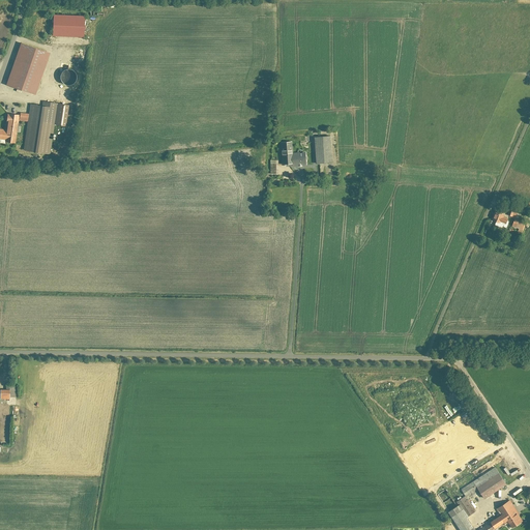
[(21,46),(20,53),(48,58),(49,50),(21,46)]
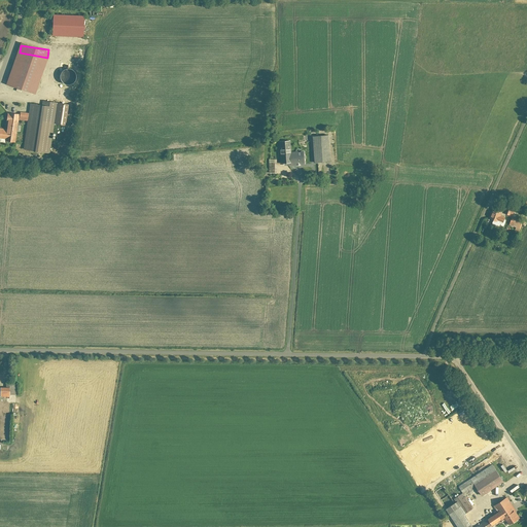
[(31,85),(34,70),(43,72),(45,60),(15,55),(11,82),(31,85)]
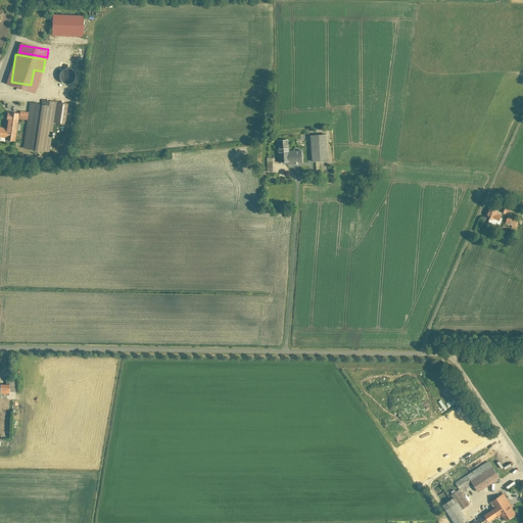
[(6,81),(4,90),(26,93),(27,85),(6,81)]
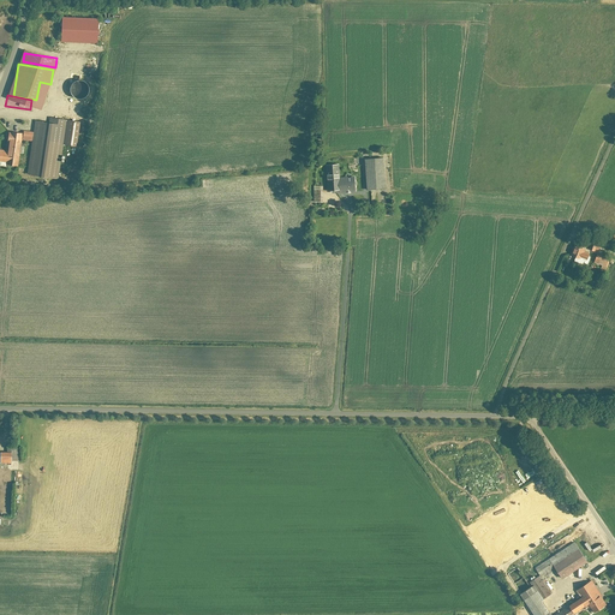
[(28,173),(59,178),(67,123),(35,118),(33,135),(31,143),(28,173)]
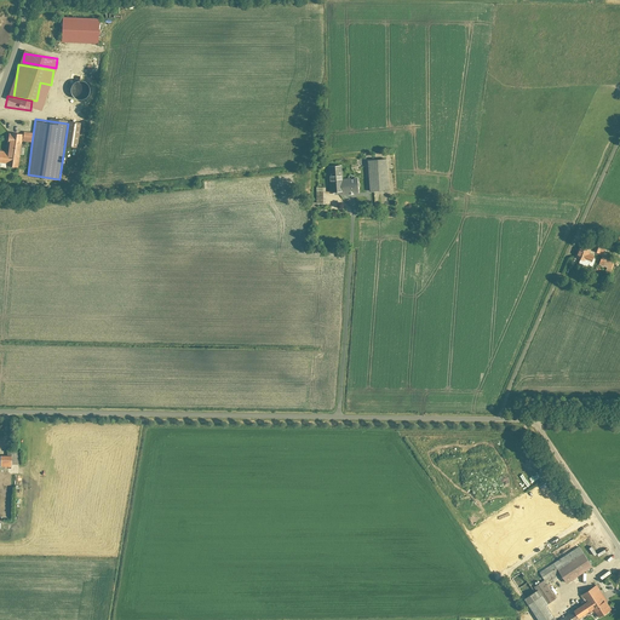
[(0,151),(0,168),(4,170),(5,167),(18,170),(19,156),(23,158),(24,149),(21,149),(21,143),(32,144),(33,136),(10,132),(10,136),(7,136),(6,145),(7,145),(6,154),(0,151)]
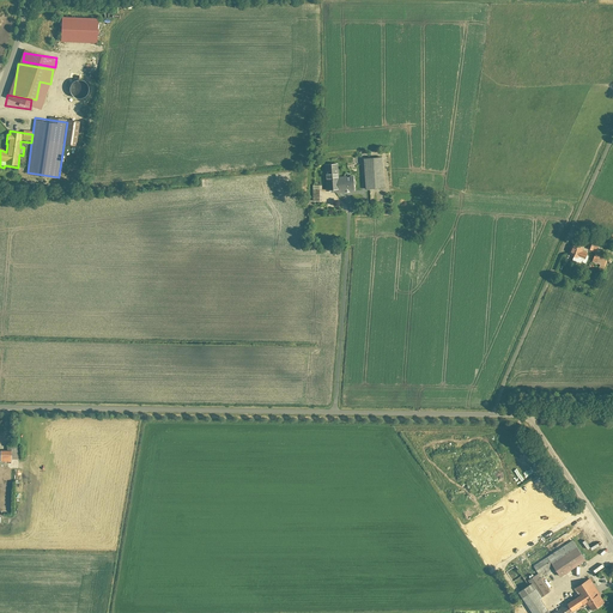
[(362,161),(364,192),(383,189),(381,158),(362,161)]
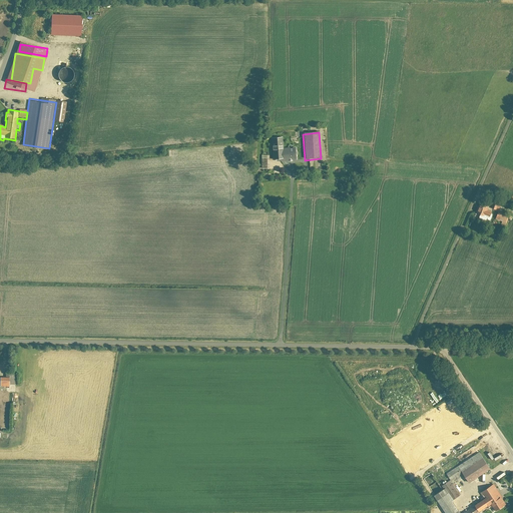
[(275,151),(275,162),(298,161),(297,148),(283,149),(282,138),(271,138),(271,151),(275,151)]
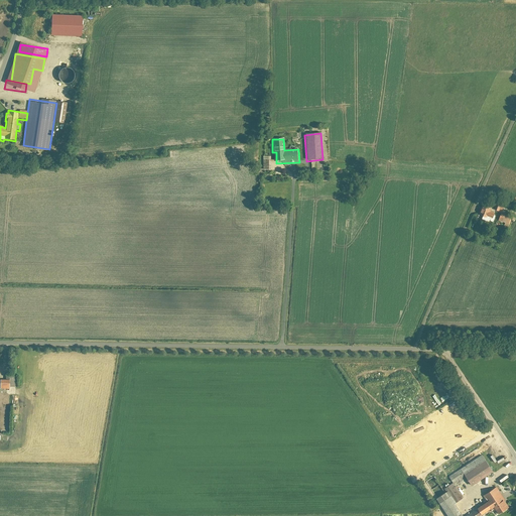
[(496,203),(493,211),(499,213),(502,205),(496,203)]
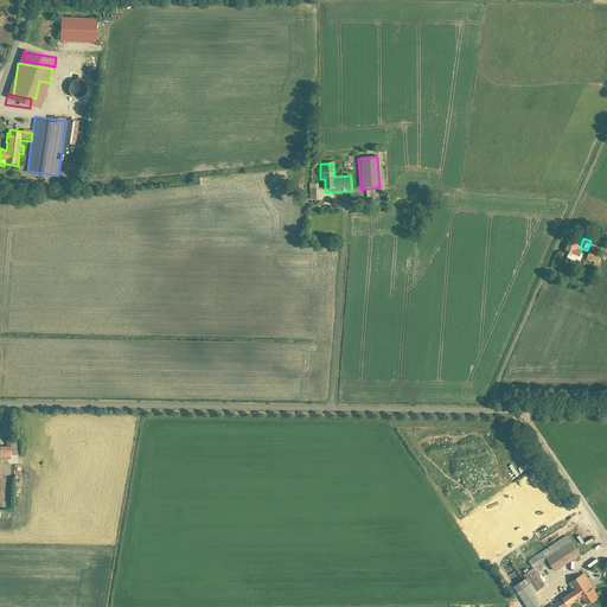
[(573,259),(574,256),(580,257),(582,251),(576,250),(577,246),(568,242),(563,254),(573,259)]
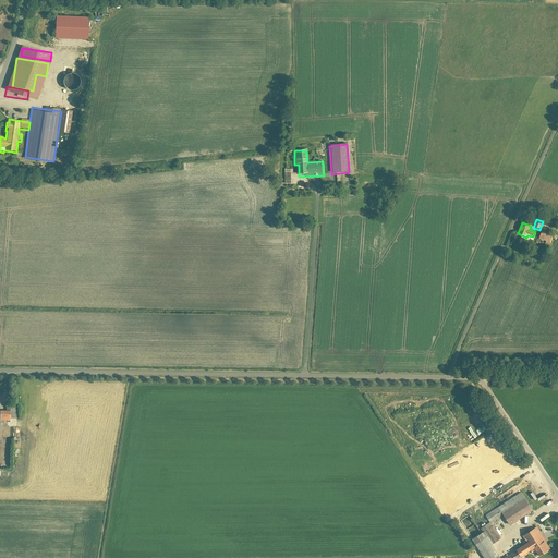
[(0,410),(0,421),(15,421),(15,410),(0,410)]
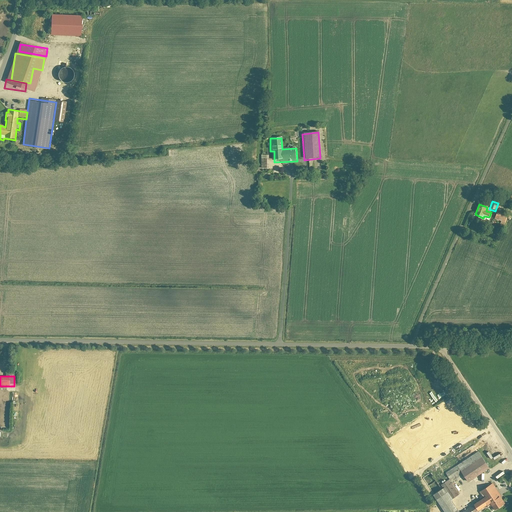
[(443,511),(476,511),(472,505),(462,511),(457,511),(450,501),(460,495),(450,480),(455,477),(457,480),(462,476),(467,483),(490,468),(479,451),(444,474),(448,480),(440,486),(442,489),(432,496),(443,511)]
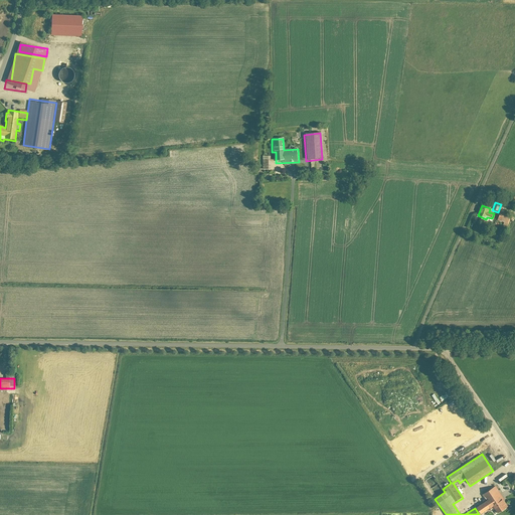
[(486,502),(475,508),(479,514),(481,514),(492,508),(496,514),(508,507),(495,487),(482,496),(486,502)]
